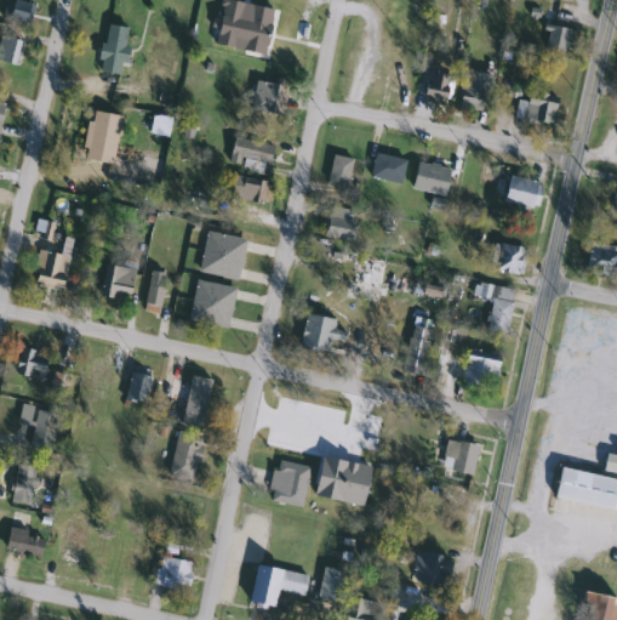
[(23,0),(33,3),(27,23),(10,18),(13,0),(23,0)]
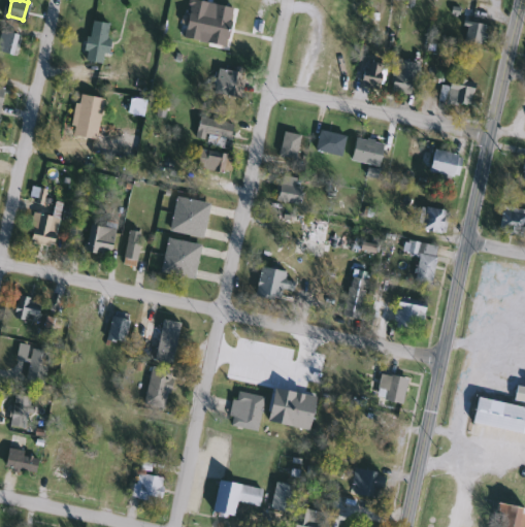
[(210,34),(203,32),(201,40),(184,37),(191,0),(203,0),(209,1),(207,14),(215,17),(210,34)]
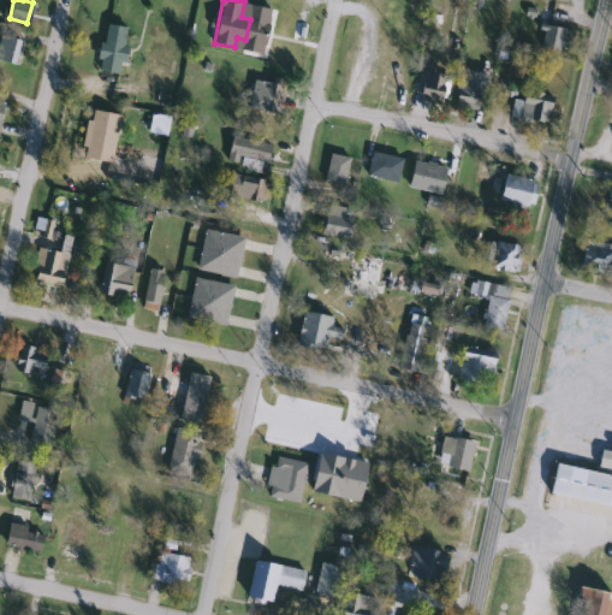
[(564,11),(563,21),(541,17),(544,7),(564,11)]
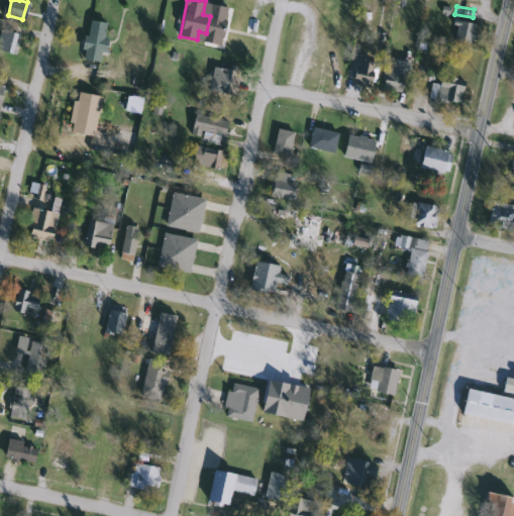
[(111,22),(105,62),(85,59),(90,19),(111,22)]
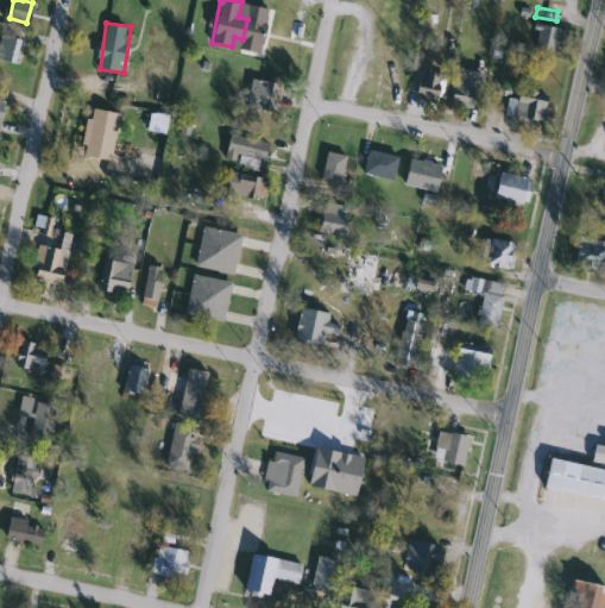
[(533,48),(535,24),(561,26),(559,51),(533,48)]
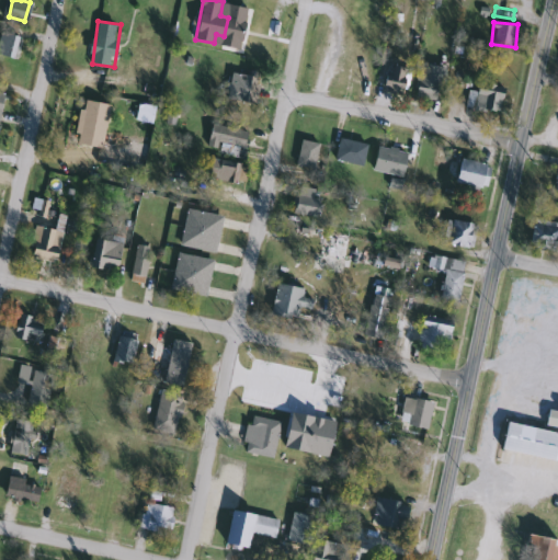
[(18,58),(0,54),(0,49),(4,32),(22,36),(18,58)]
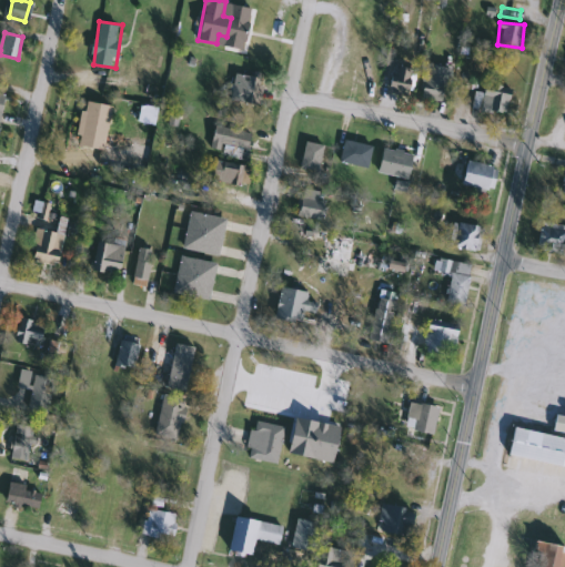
[(383,63),(375,88),(354,81),(363,57),(383,63)]
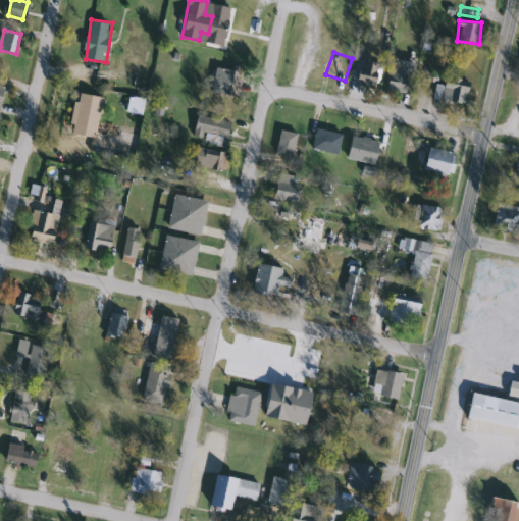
[(415,60),(413,86),(390,84),(393,58),(415,60)]
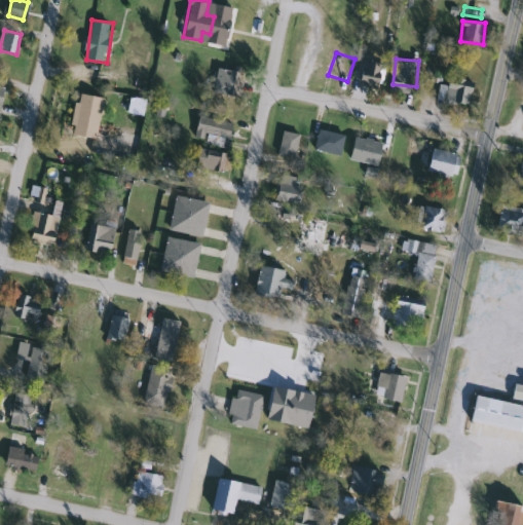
[(382,61),(381,84),(363,84),(364,61),(382,61)]
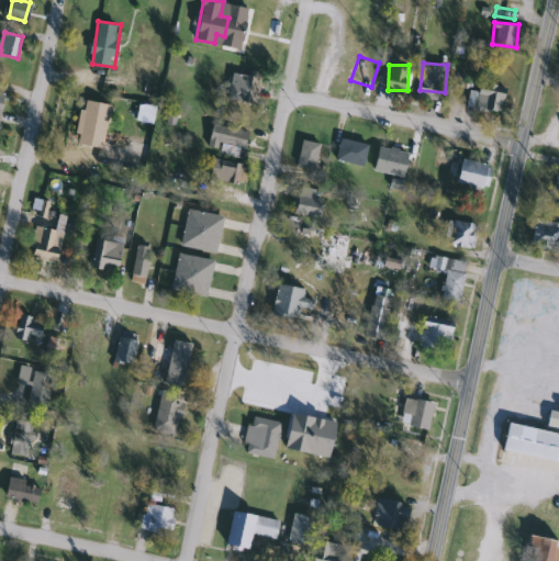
[(256,105),(228,97),(236,70),(264,79),(256,105)]
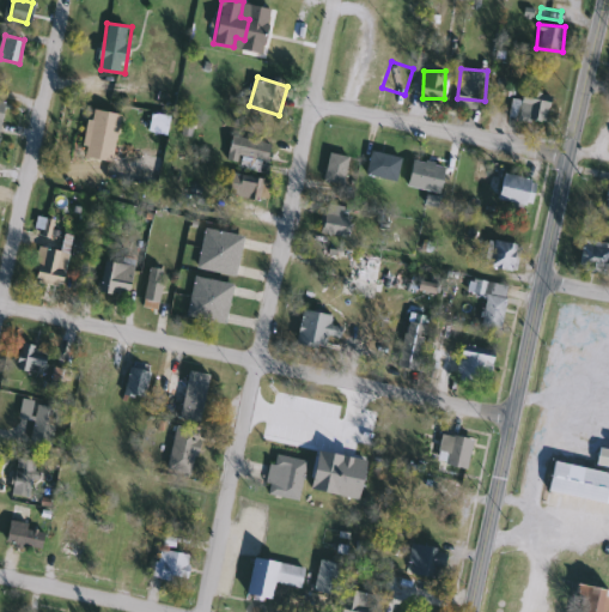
[(523,98),(523,92),(547,90),(550,119),(513,122),(511,100),(523,98)]
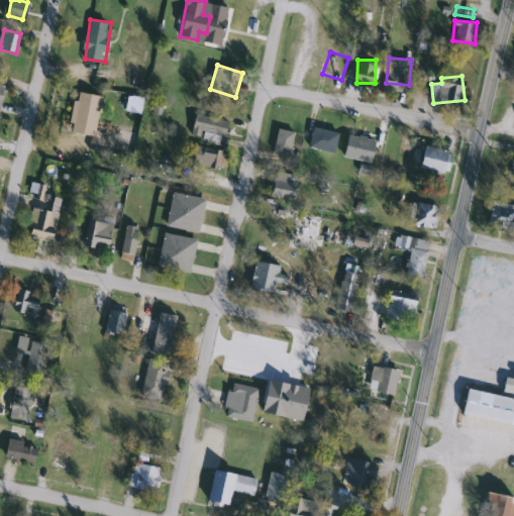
[(95,135),(71,131),(78,92),(102,96),(95,135)]
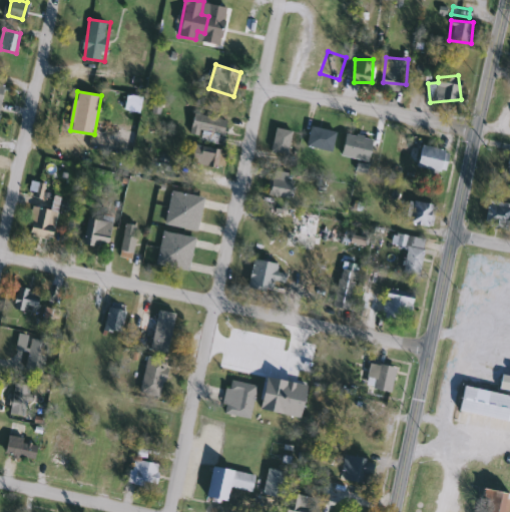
[(228,119),(222,142),(191,135),(196,112),(228,119)]
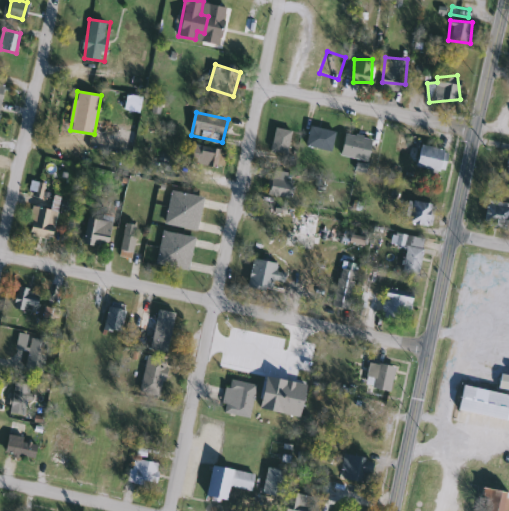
[(337,131),(332,150),(307,145),(311,125),(337,131)]
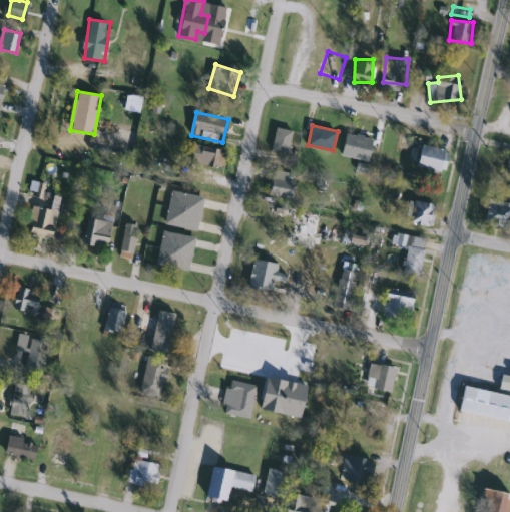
[(273,150),(277,126),(294,130),(289,154),(273,150)]
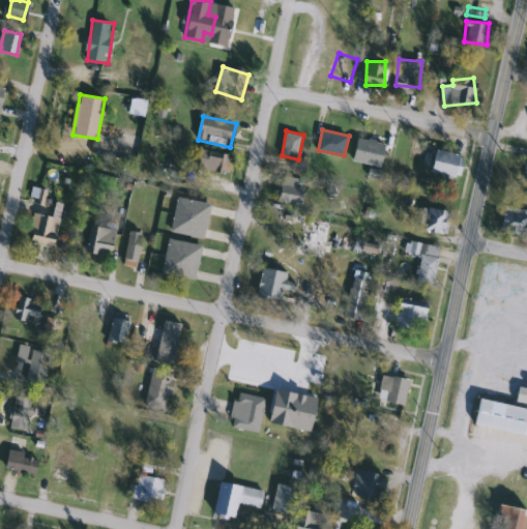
[(382,166),(354,160),(358,138),(386,143),(382,166)]
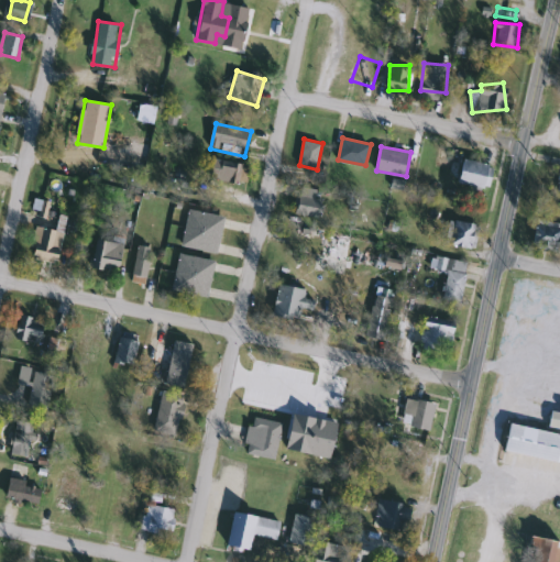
[(436,166),(439,147),(458,151),(453,171),(436,166)]
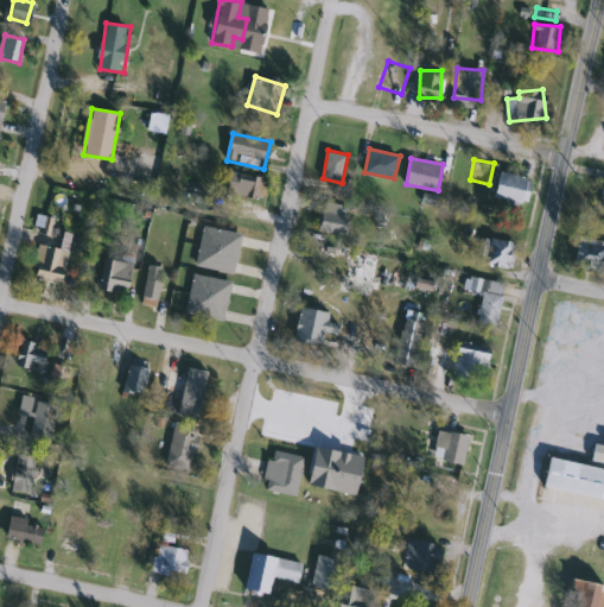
[(249,202),(226,188),(237,168),(261,182),(249,202)]
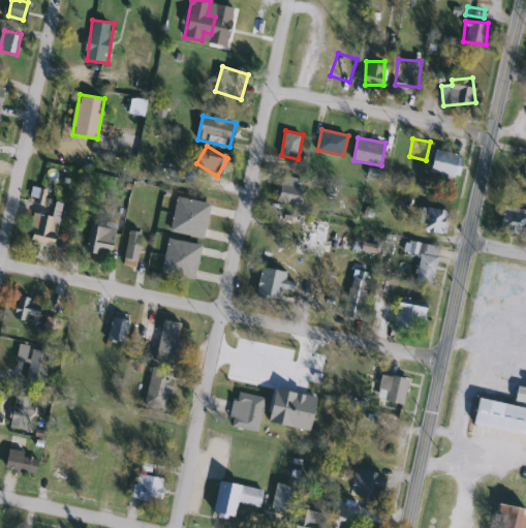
[(457,177),(431,173),(435,149),(461,154),(457,177)]
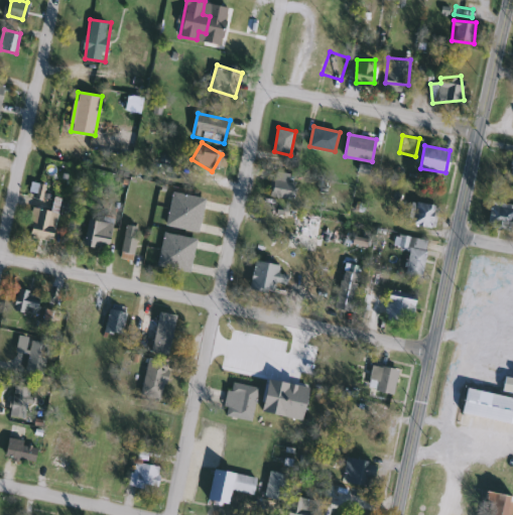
[(288,175),(287,180),(296,182),(291,201),(271,195),(277,172),(288,175)]
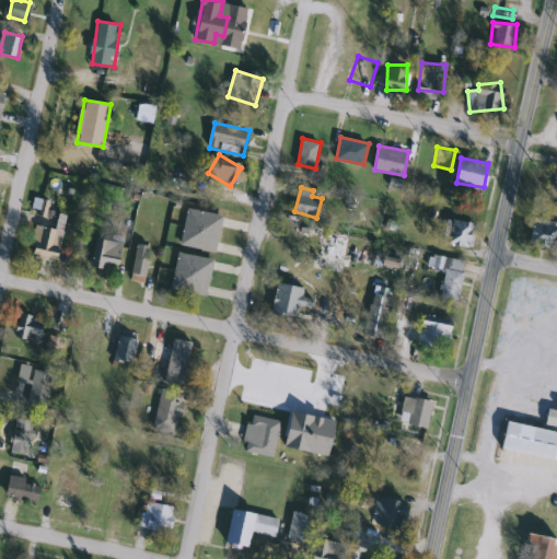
[(217,253),(181,244),(189,208),(225,216),(217,253)]
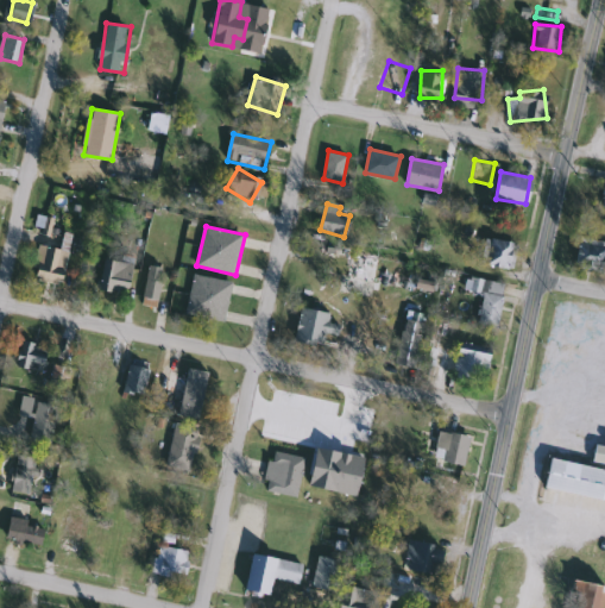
[(521,245),(514,270),(483,262),(490,237),(521,245)]
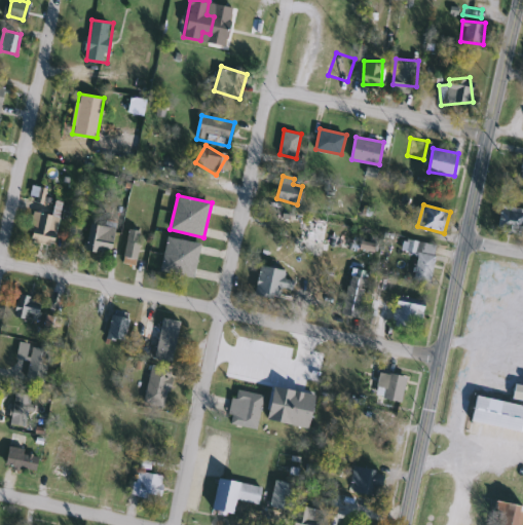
[(522,231),(499,228),(501,204),(522,208),(522,231)]
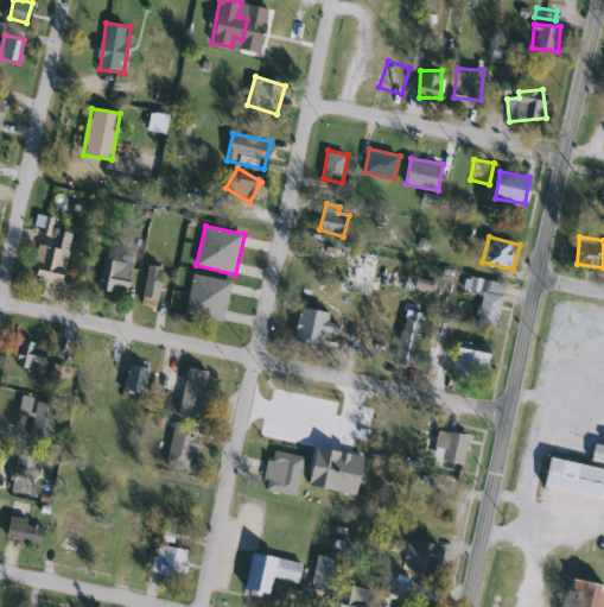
[(68,258),(62,284),(33,278),(40,244),(58,248),(56,255),(68,258)]
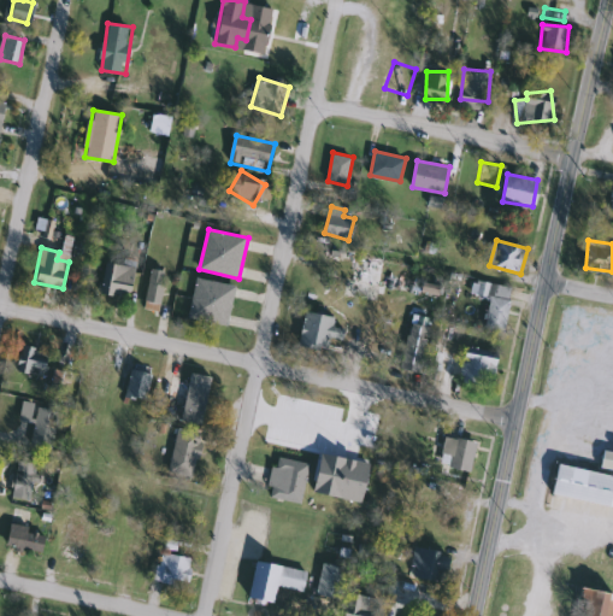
[(377,287),(358,281),(364,259),(383,265),(377,287)]
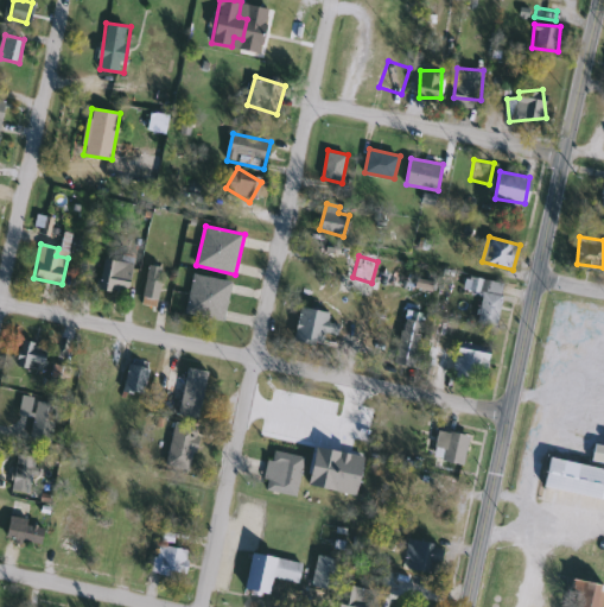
[(131,292),(103,292),(103,260),(131,260),(131,292)]
